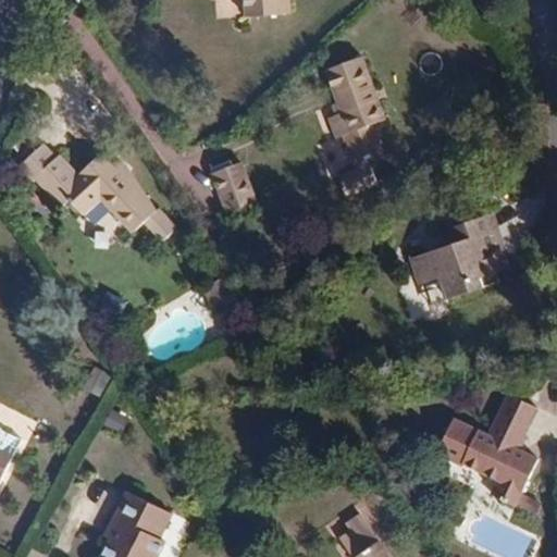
[(244,0),(245,19),(291,15),(289,0),(244,0)]
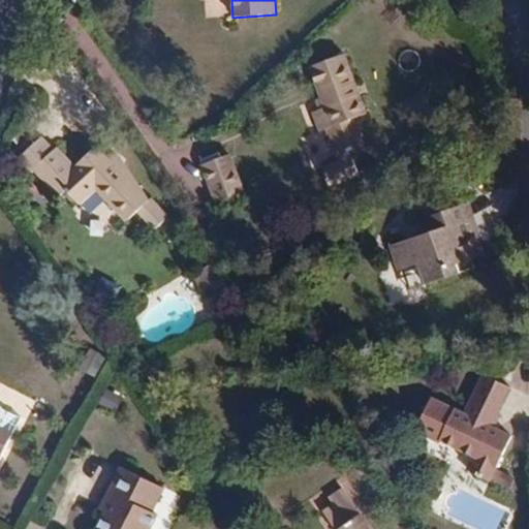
[(344,55),(309,67),(324,109),(313,113),(321,132),(325,130),(337,159),(339,158),(340,162),(323,168),(331,187),(359,177),(349,152),(364,147),(353,119),(367,114),(344,55)]
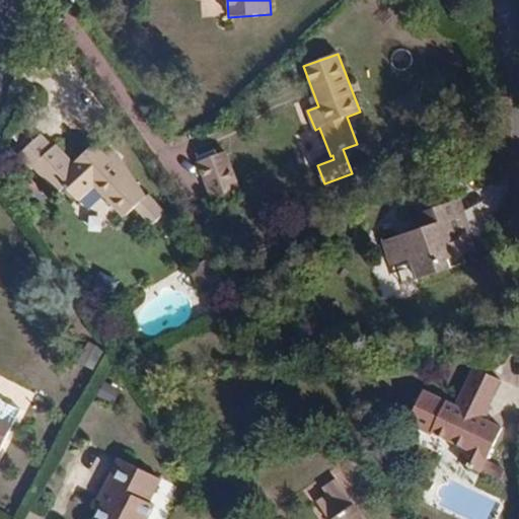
[(147,198),(113,162),(107,156),(94,143),(73,164),(55,145),(53,147),(40,133),(17,154),(30,168),(32,166),(57,192),(64,184),(79,201),(94,187),(99,181),(110,194),(105,199),(125,219),(136,208),(152,225),(165,213),(149,196),(147,198)]
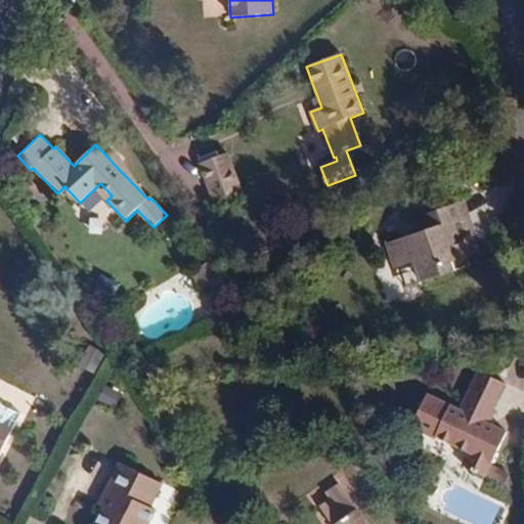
[(108,158),(114,164),(119,160),(113,154),(108,158)]
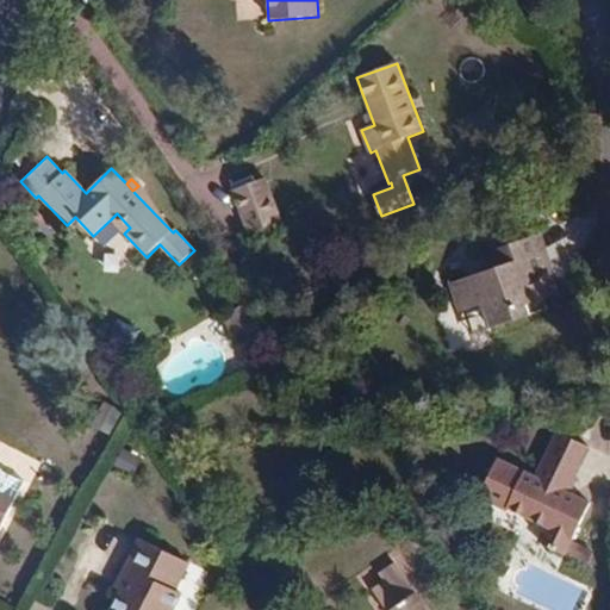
[(263,179),(232,191),(250,235),(281,223),(263,179)]
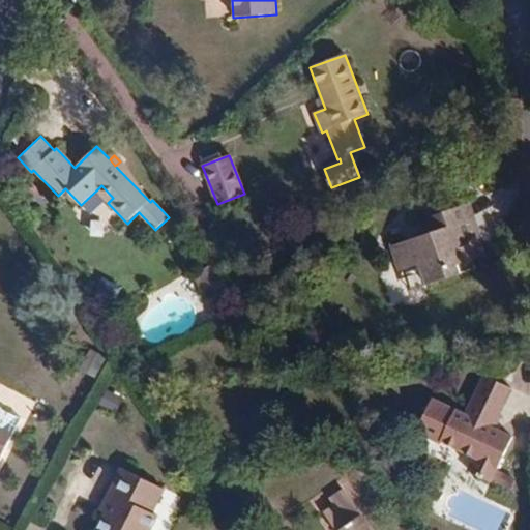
[(101,185),(96,190),(108,203),(113,198),(101,185)]
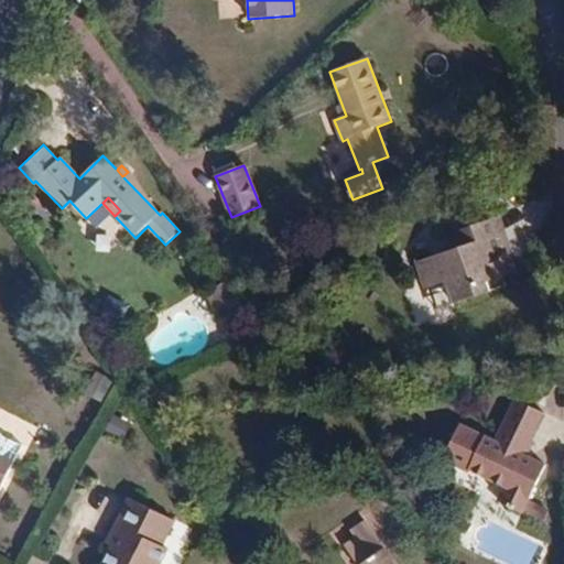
[(446,283),(453,303),(506,286),(500,267),(496,255),(509,250),(499,217),(445,234),(451,251),(418,261),(426,289),(446,283)]
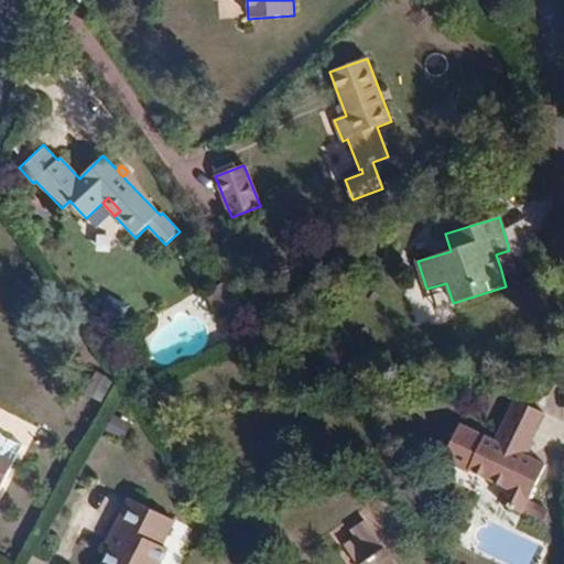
[(496,255),(500,267),(513,262),(509,250),(496,255)]
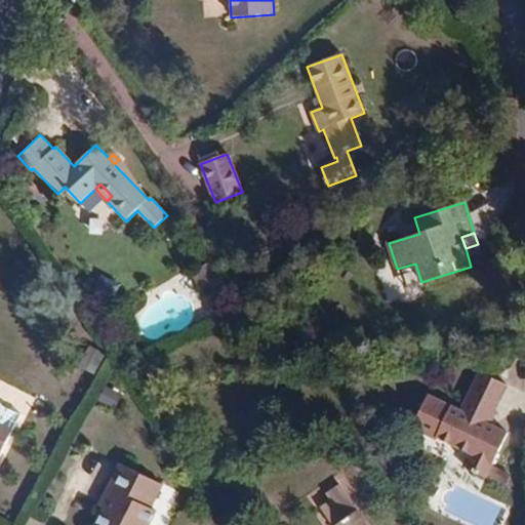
[(415,264),(397,269),(403,288),(421,282),(415,264)]
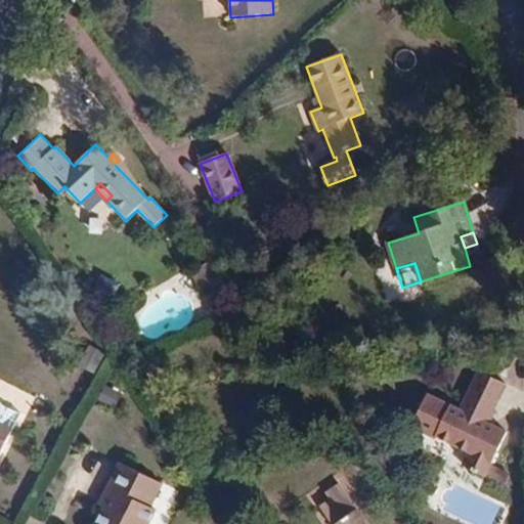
[(111,299),(118,284),(101,276),(94,292),(111,299)]
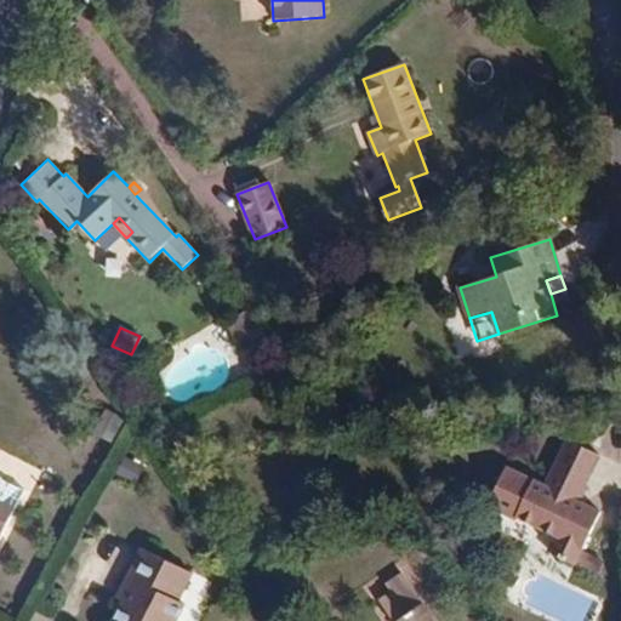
[(533,519),(530,524),(529,528),(553,540),(547,554),(576,568),(602,513),(579,502),(600,457),(567,442),(546,486),(507,468),(489,508),(514,520),(516,518),(518,512),(533,519)]
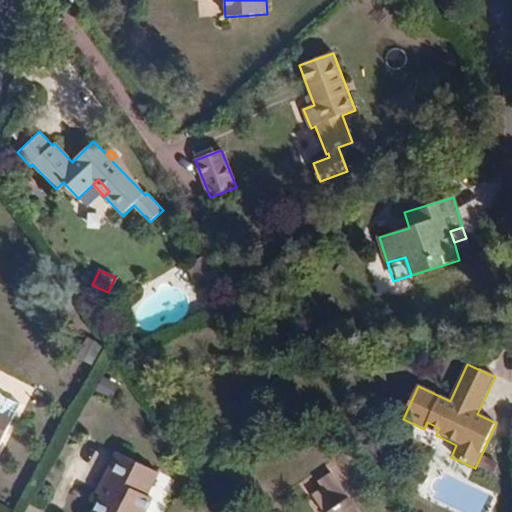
[(114,396),(119,382),(102,376),(97,390),(114,396)]
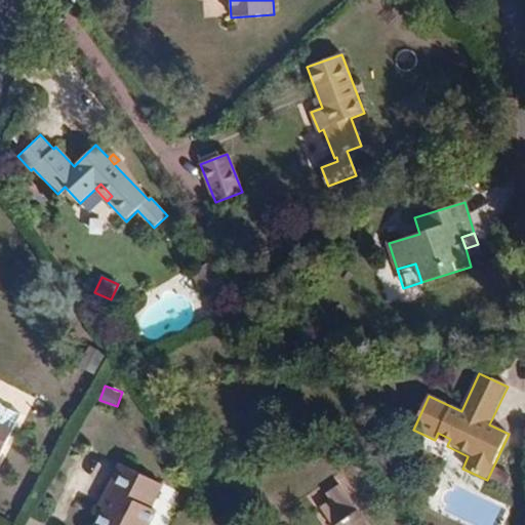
[(22,417),(0,405),(0,426),(13,433),(22,417)]
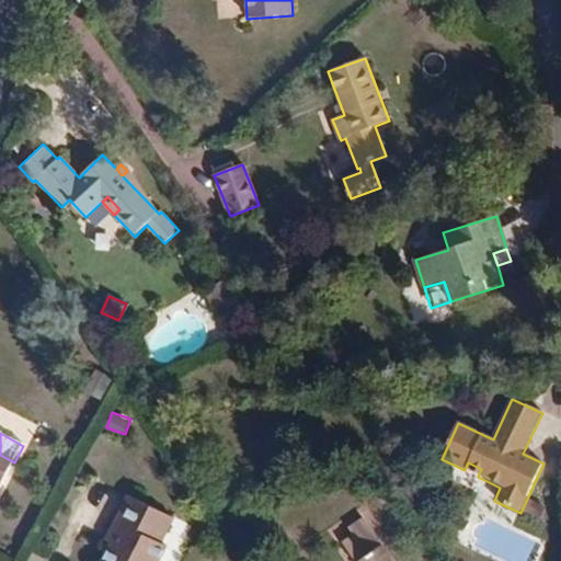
[(0,490),(14,462),(0,455),(0,490)]
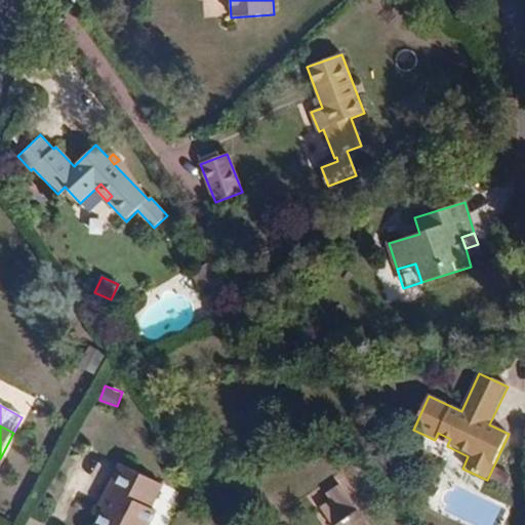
[(438,433),(436,438),(448,443),(450,439),(438,433)]
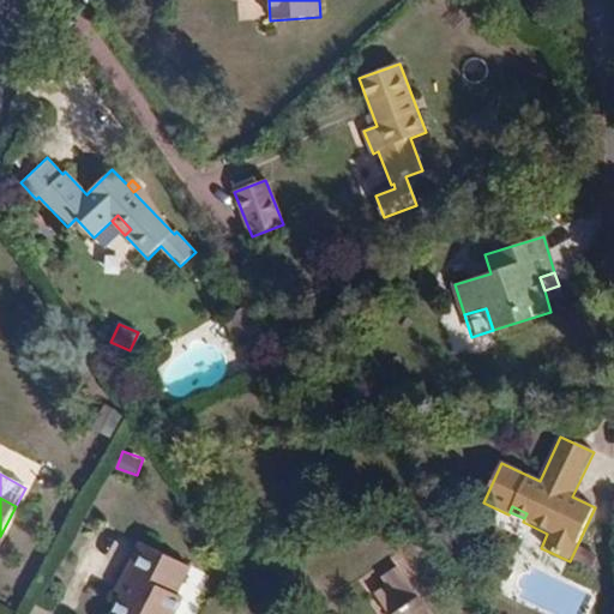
[(133,576),(124,595),(113,613),(173,613),(181,600),(175,596),(190,567),(142,543),(126,572),(133,576)]
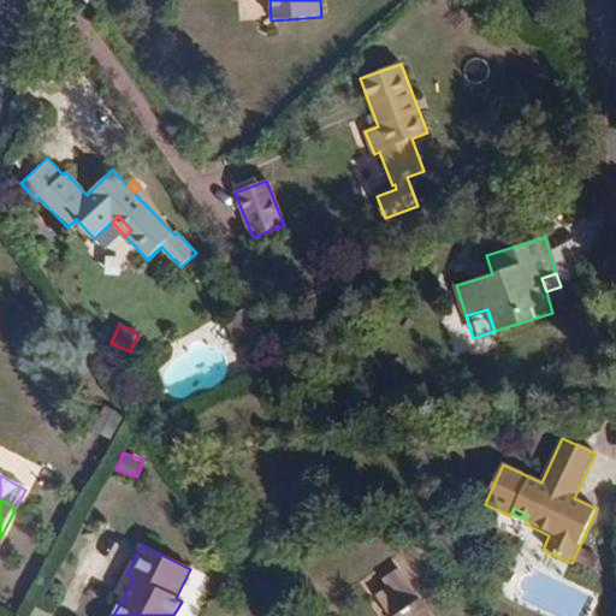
[(389,615),(395,615),(420,599),(400,569),(384,580),(390,588),(377,597),(389,615)]
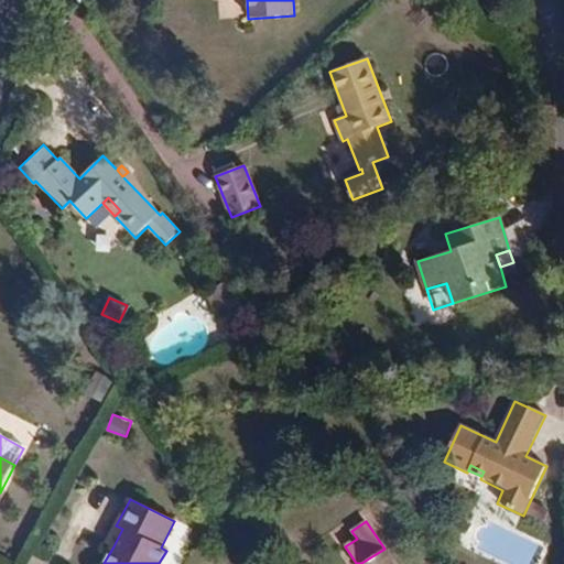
[(107,542),(114,546),(122,529),(116,525),(107,542)]
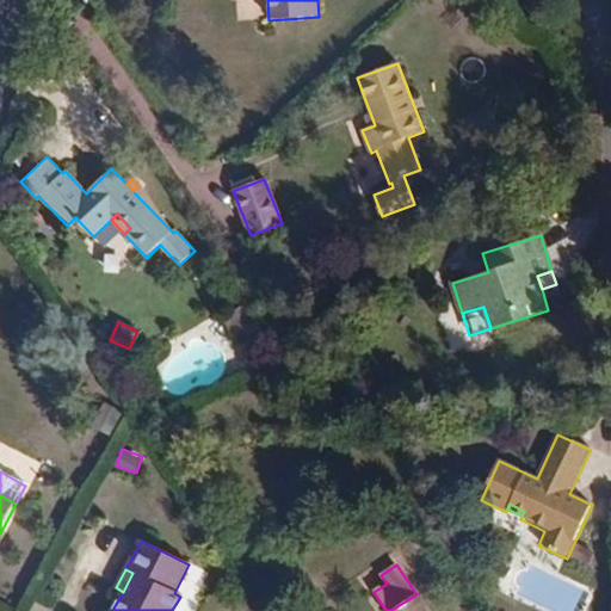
[(427,610),(417,594),(392,610),(427,610)]
